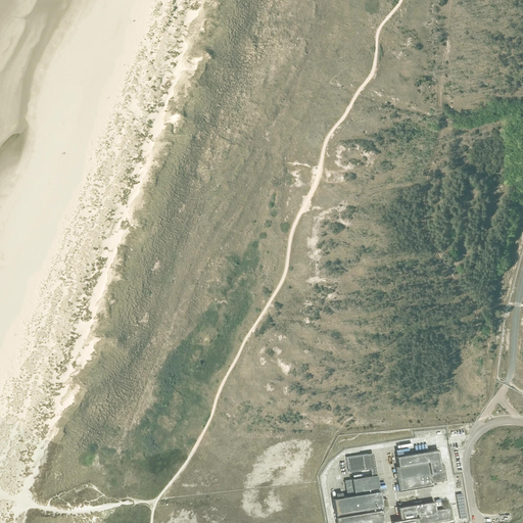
[(437,449),(395,457),(397,467),(394,467),(398,491),(431,486),(431,482),(445,480),(443,465),(439,466),(437,449)]
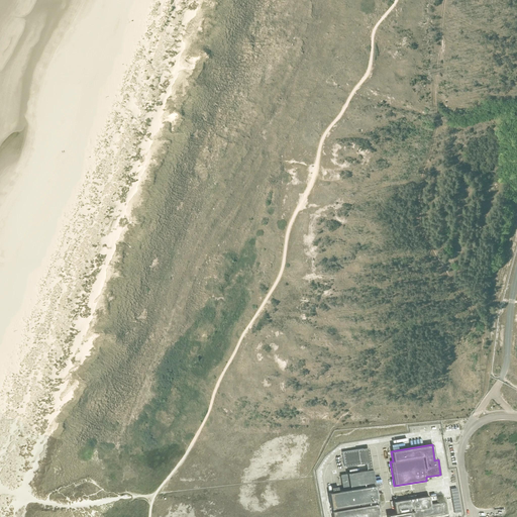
[(363,448),(341,451),(344,467),(365,463),(363,448)]
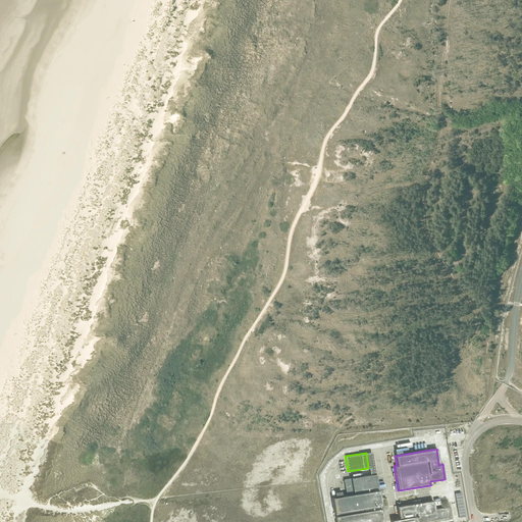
[(370,475),(351,478),(353,490),(354,493),(354,494),(382,489),(385,489),(384,486),(377,487),(374,474),(370,475)]
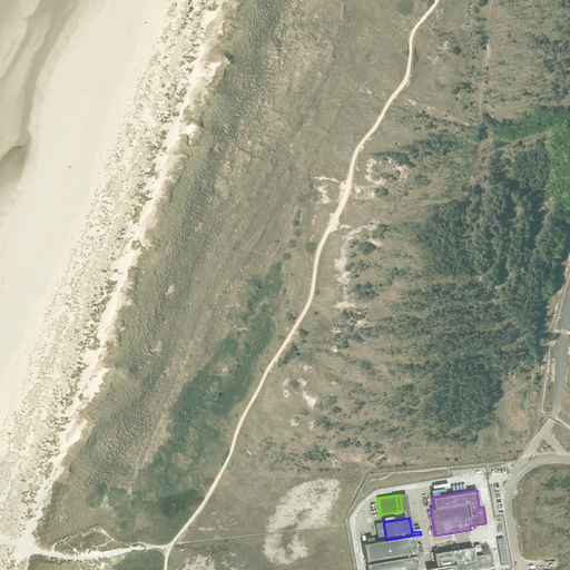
[(366,543),(362,543),(365,563),(415,556),(415,557),(419,557),(416,548),(414,548),(413,539),(419,538),(418,534),(386,540),(373,542),(372,537),(365,538),(366,543)]
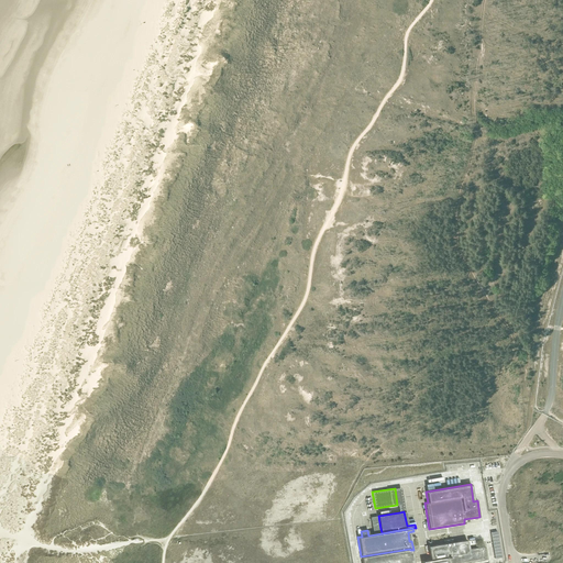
[(500,556),(497,531),(490,532),(494,558),(500,556)]
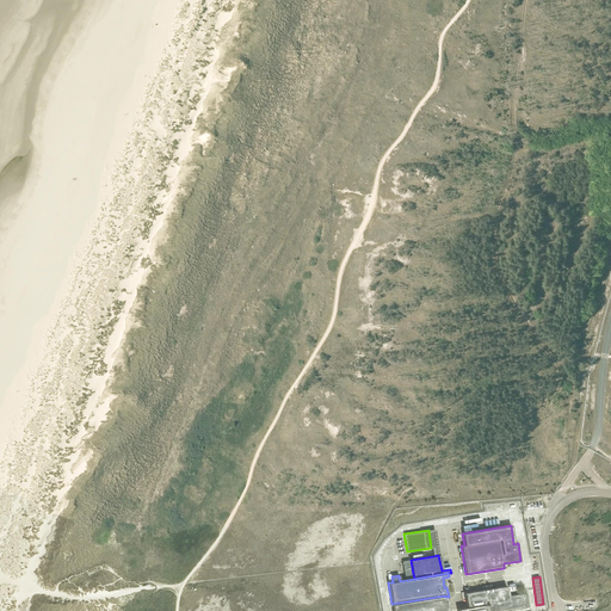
[(481,586),(482,590),(463,593),(467,608),(457,609),(457,610),(504,610),(529,608),(526,594),(523,594),(523,593),(507,596),(506,586),(491,588),(491,585),(481,586)]
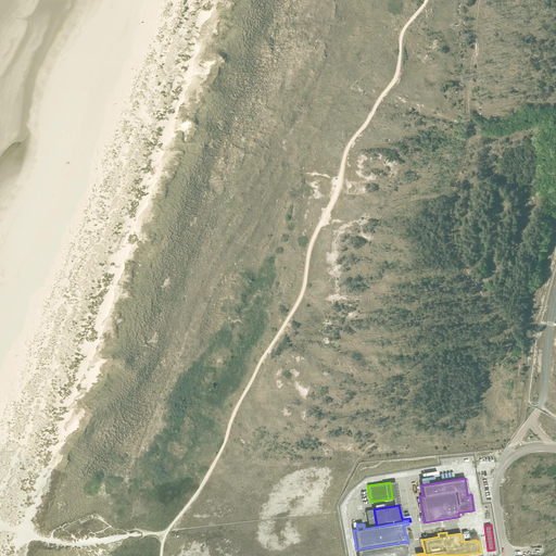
[(405,542),(356,550),(357,555),(402,555),(404,555),(407,555),(405,543),(405,542)]
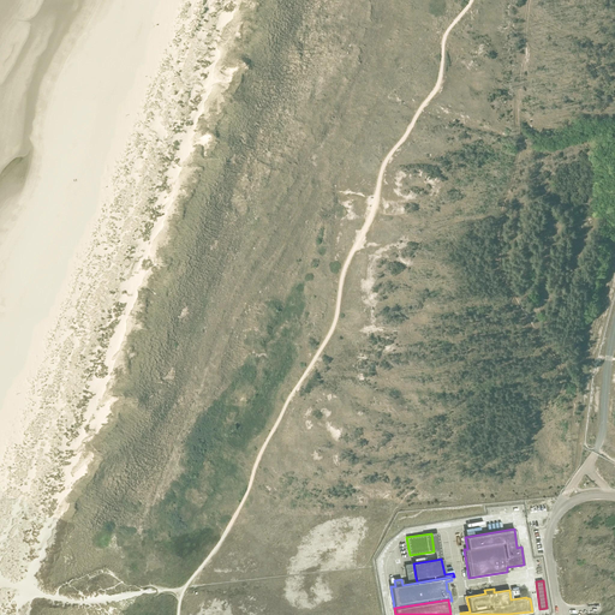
All buildings are outlined.
